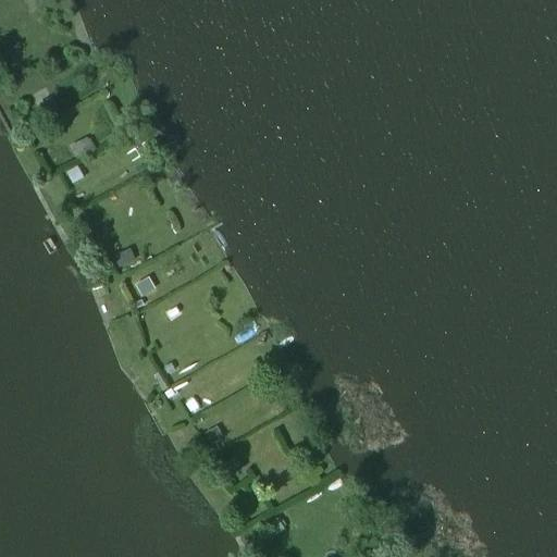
[(48,99),(36,107),(41,116),(54,109),(48,99)]
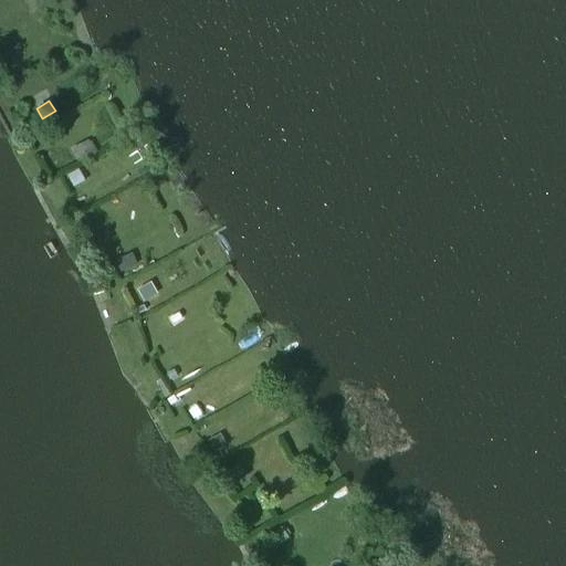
[(73,149),(80,161),(92,154),(85,143),(73,149)]
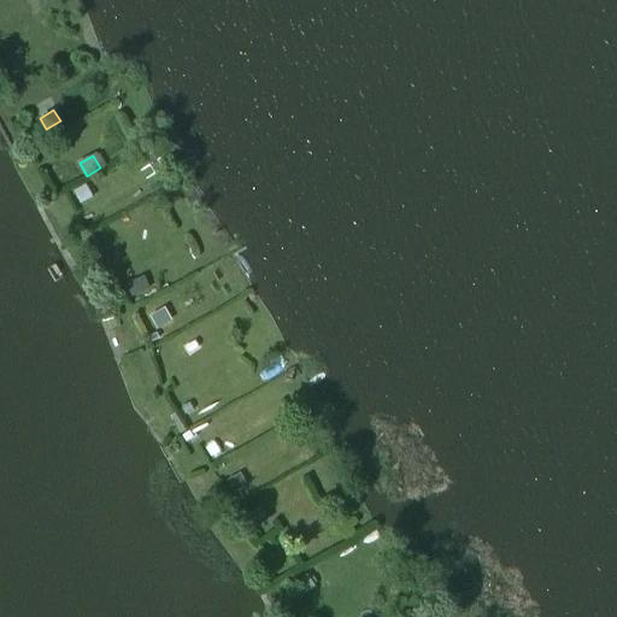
[(74,193),(80,204),(92,198),(84,186),(74,193)]
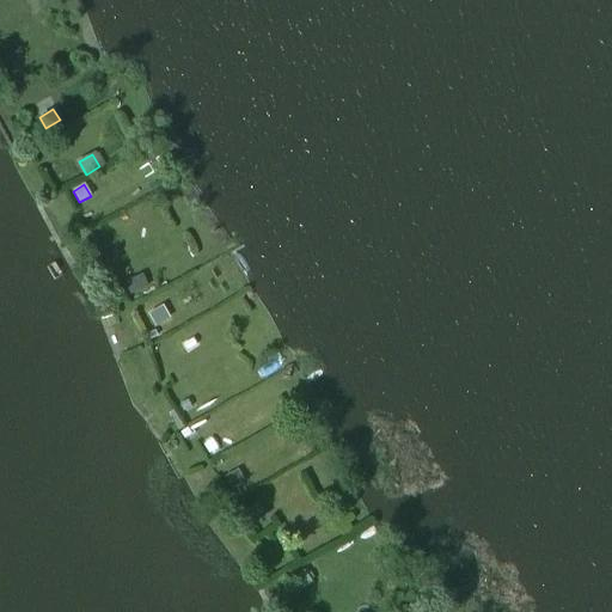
[(123,285),(128,295),(146,287),(141,276),(123,285)]
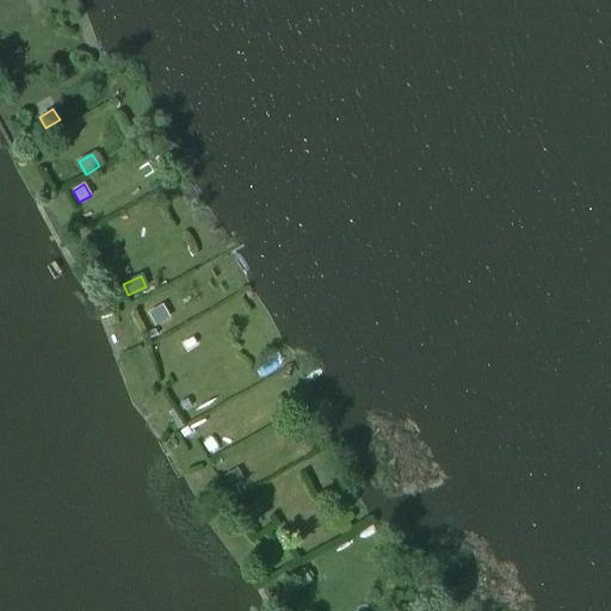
[(178,405),(183,412),(191,407),(187,400),(178,405)]
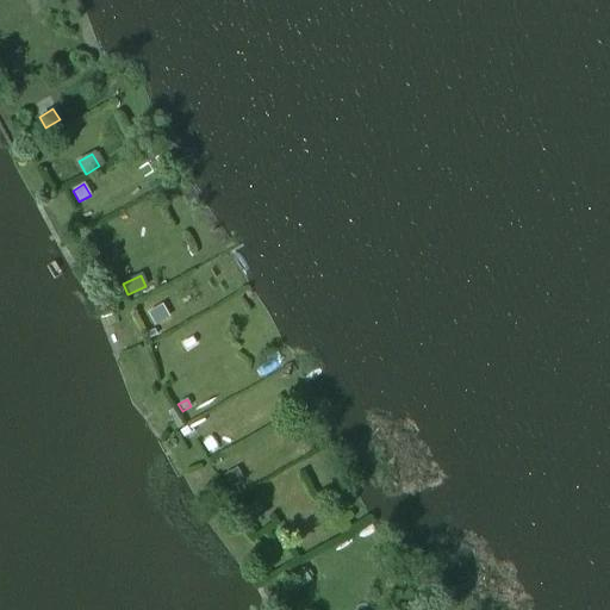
[(180,431),(184,437),(190,434),(186,428),(180,431)]
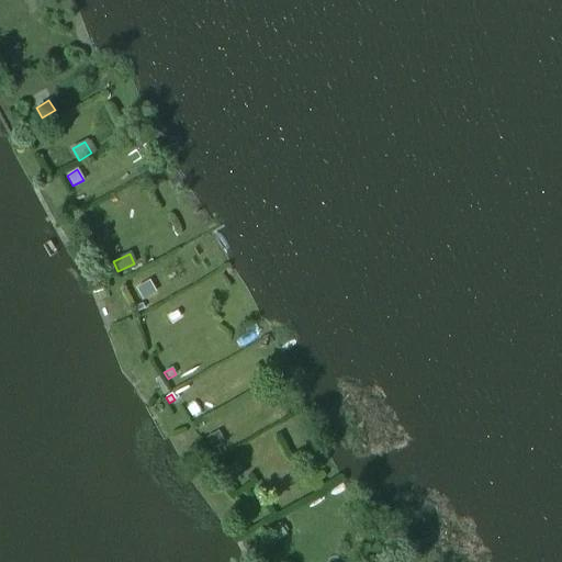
[(212,450),(224,444),(217,431),(205,438),(212,450)]
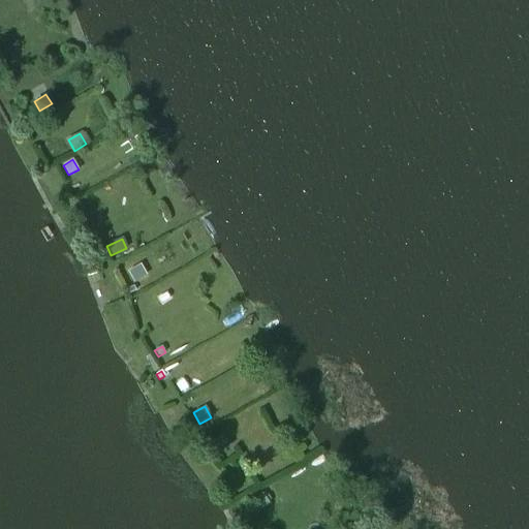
[(212,442),(219,453),(228,446),(221,436),(212,442)]
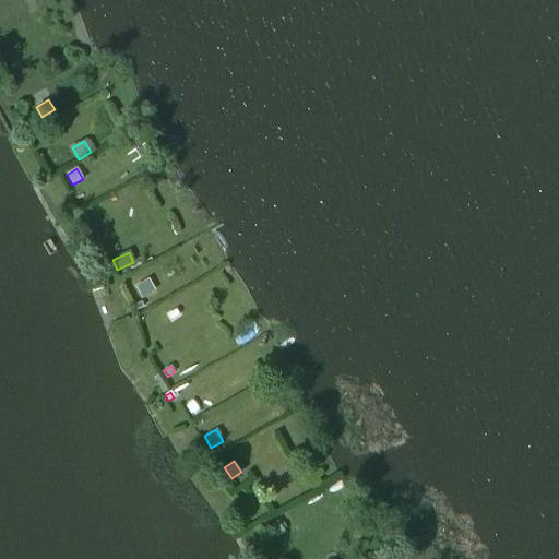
[(268,528),(274,538),(284,533),(277,522),(268,528)]
